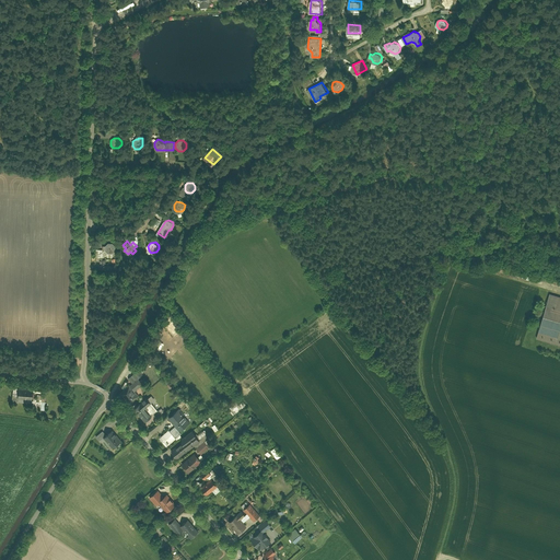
[(114,243),(109,243),(106,245),(106,249),(108,253),(114,253),(117,249),(117,246),(114,243)]
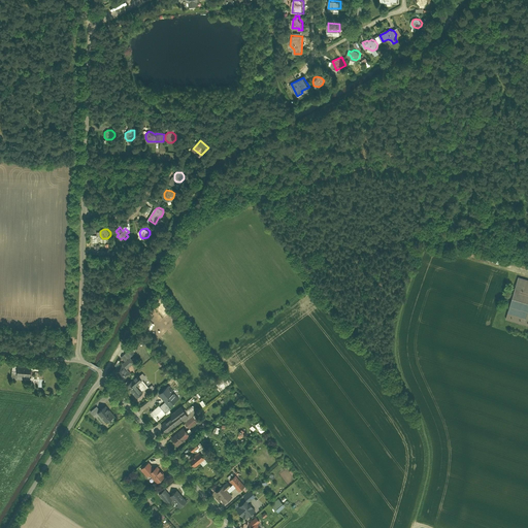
[(527,277),(520,275),(506,318),(527,324),(527,277)]
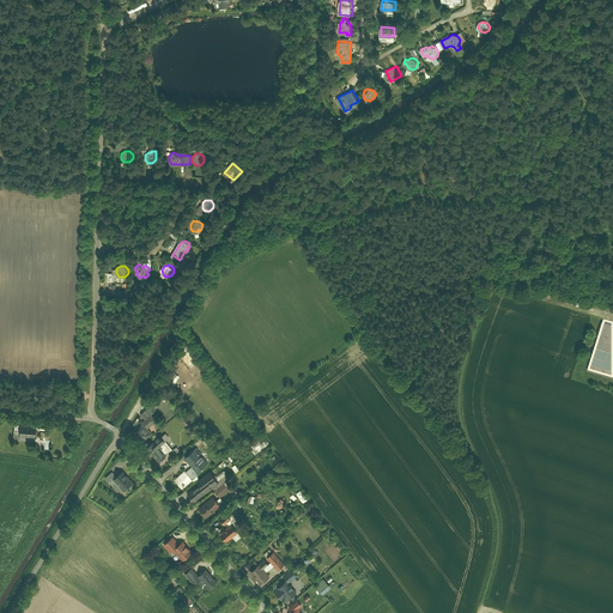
[(146,418),(135,428),(145,439),(155,432),(150,428),(158,419),(149,408),(143,413),(146,418)]
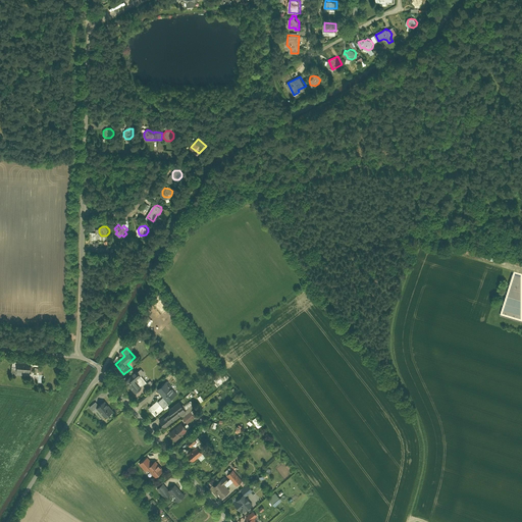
[(30,367),(17,366),(16,374),(29,376),(30,367)]
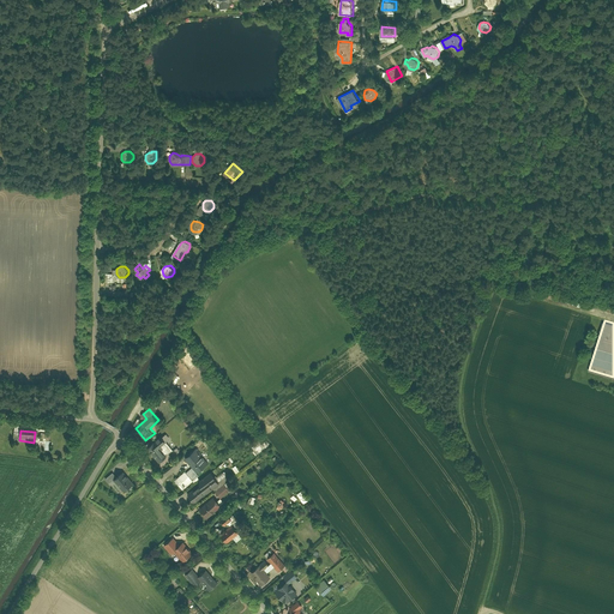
[(163,435),(152,444),(151,451),(161,461),(174,450),(163,435)]
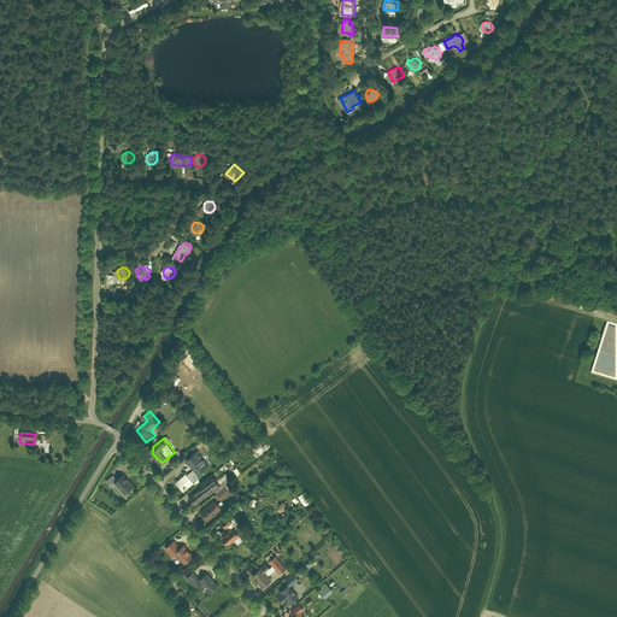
[(187,472),(177,482),(186,492),(201,477),(199,475),(211,464),(199,450),(187,460),(194,469),(188,474),(187,472)]
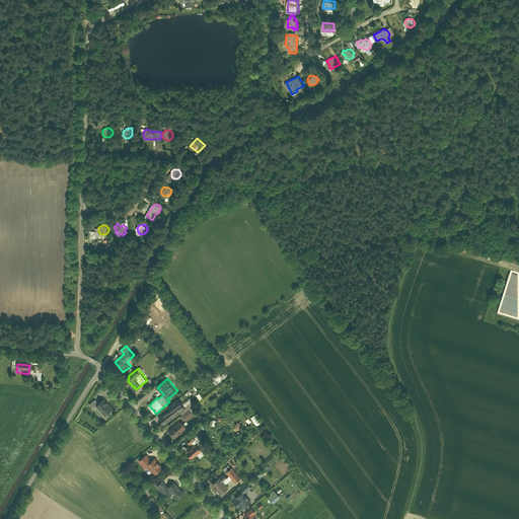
[(105,397),(97,404),(106,415),(114,408),(105,397)]
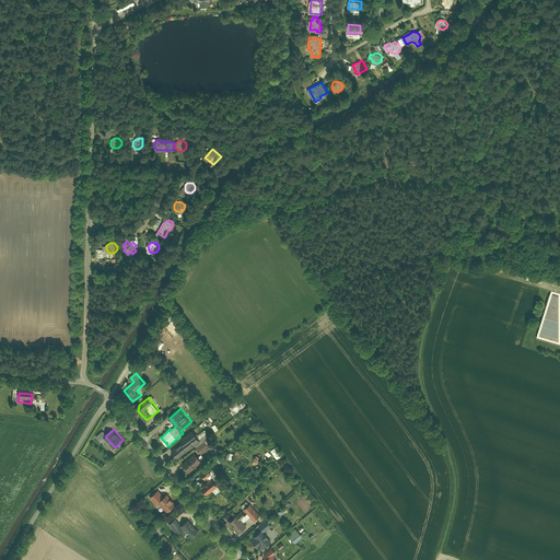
[(183,441),(172,450),(179,458),(201,440),(194,430),(184,438),(183,441)]
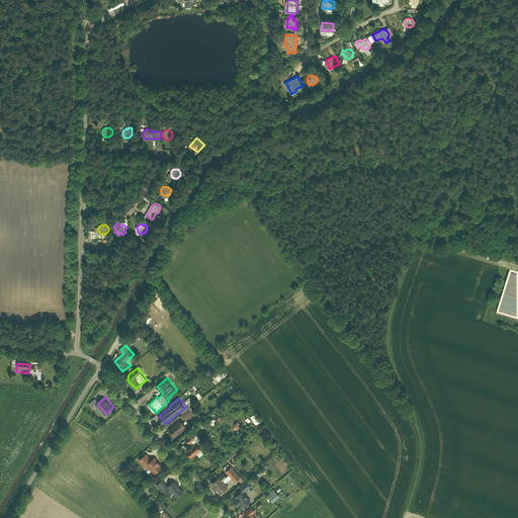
[(190,408),(182,414),(186,419),(194,413),(190,408)]
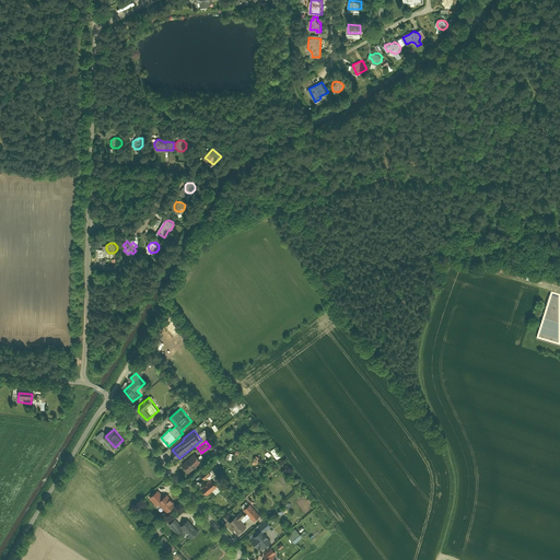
[(276,447),(271,451),(277,459),(281,456),(276,447)]
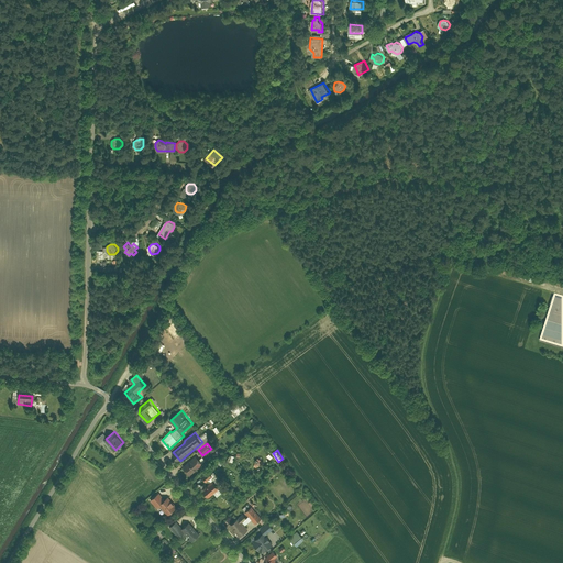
[(197,455),(184,466),(191,475),(203,463),(197,455)]
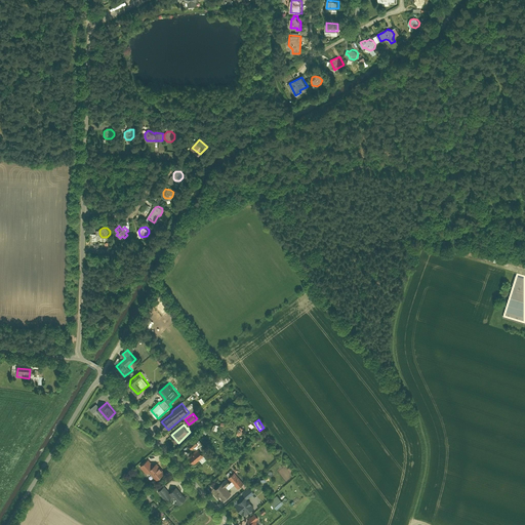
[(196,439),(189,444),(193,449),(199,444),(196,439)]
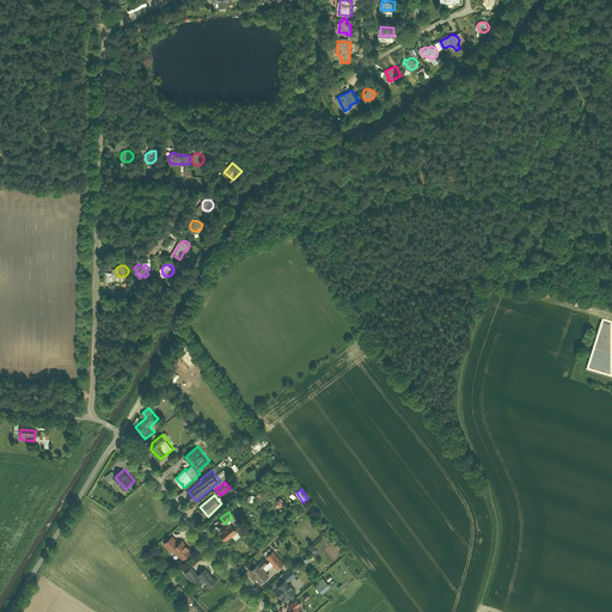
[(233,522),(221,532),(228,540),(240,531),(233,522)]
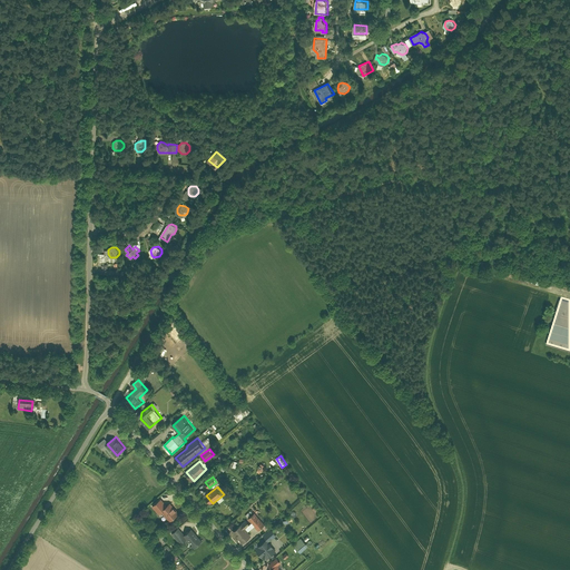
[(180,512),(172,502),(166,507),(159,499),(150,507),(157,514),(161,510),(172,521),(180,512)]
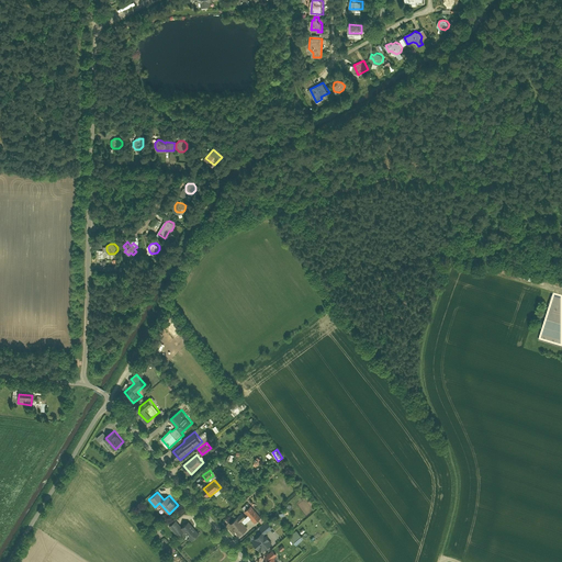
[(253,505),(246,512),(256,523),(262,517),(253,505)]
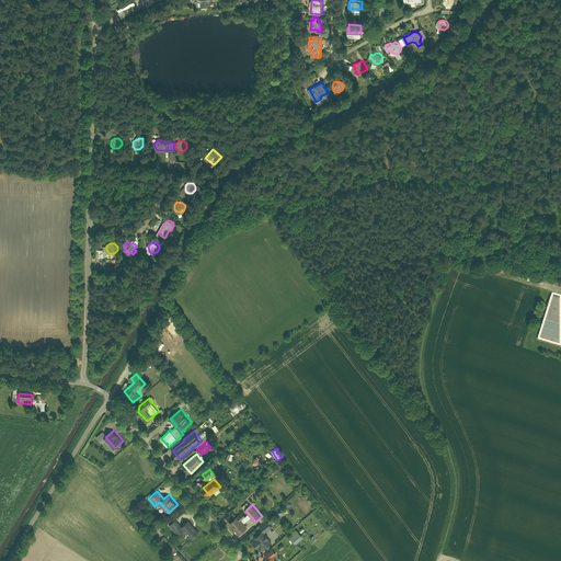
[(239,515),(230,523),(240,534),(249,527),(242,519),(239,515)]
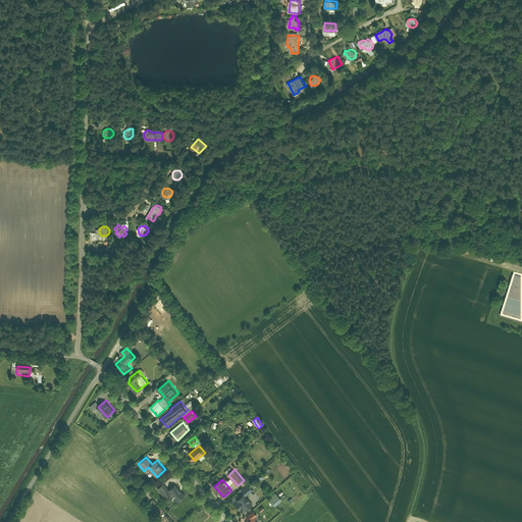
[(164,483),(158,488),(165,497),(171,491),(169,489),(164,483)]
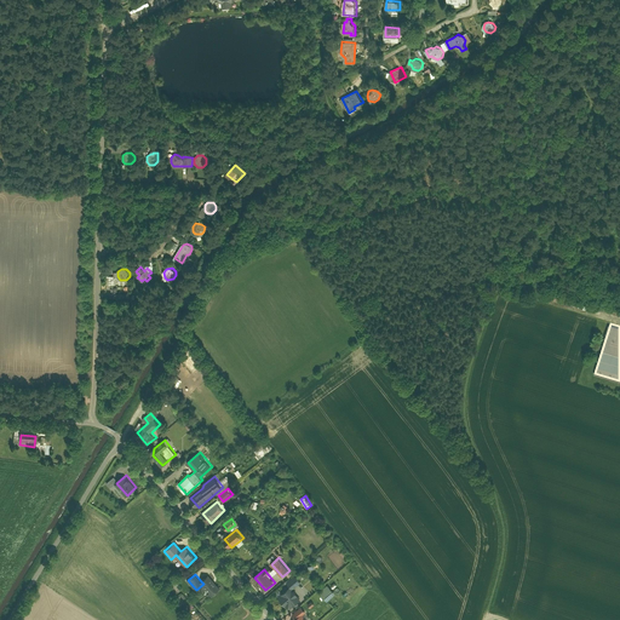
[(210,574),(201,581),(204,584),(213,596),(222,589),(210,574)]
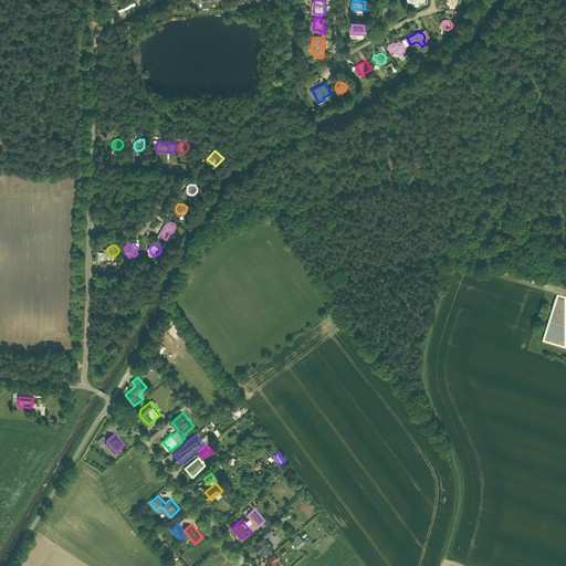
[(270,525),(263,531),(269,537),(275,531),(270,525)]
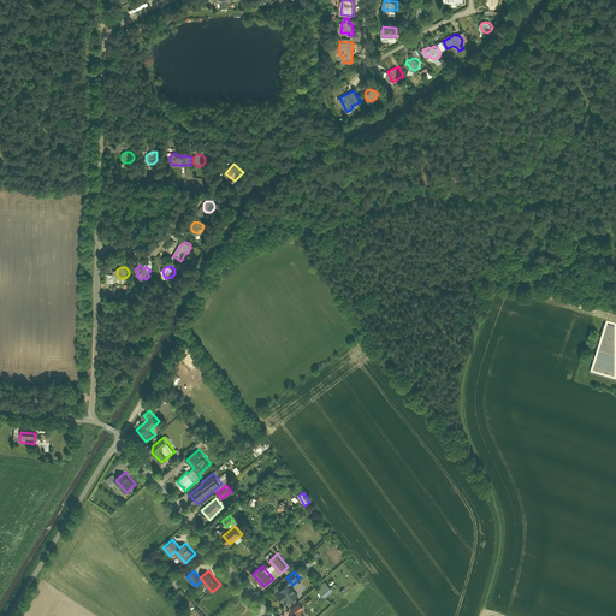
[(326,581),(319,587),(326,597),(335,590),(326,581)]
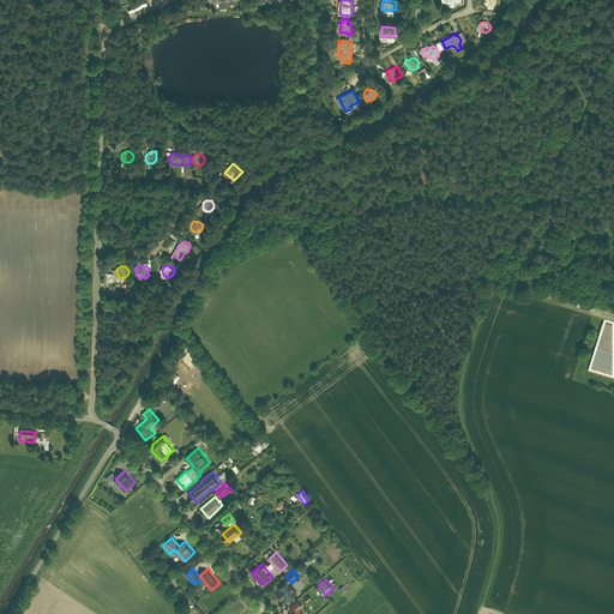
[(289,581),(277,591),(284,601),(290,601),(299,593),(289,581)]
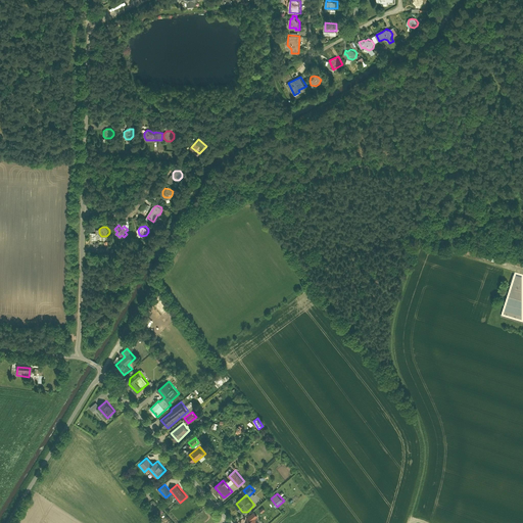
[(258,515),(254,512),(247,518),(251,521),(255,517),(258,515)]
